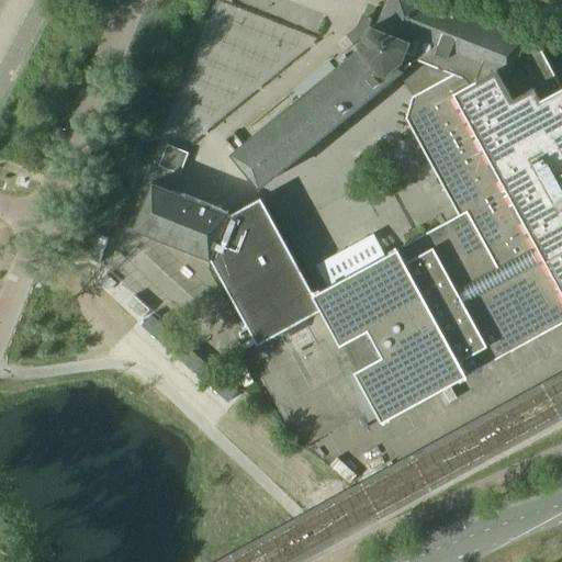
[(153,183),(134,228),(203,256),(209,258),(210,259),(211,258),(257,344),(254,346),(268,373),(261,377),(266,384),(284,420),(292,416),(295,424),(307,445),(316,439),(364,413),(369,422),(381,415),(383,420),(561,323),(561,87),(539,45),(525,40),(527,35),(461,9),(450,6),(437,0),(386,0),(382,13),(380,19),(377,26),(370,24),(369,24),(360,21),(358,25),(355,29),(351,32),(358,40),(358,41),(359,43),(362,46),(337,67),(334,70),(285,109),(251,137),(245,143),(243,145),(232,154),(260,187),(265,182),(327,132),(372,94),(381,87),(395,76),(396,75),(401,71),(418,93),(414,96),(412,97),(405,119),(415,135),(459,215),(436,227),(404,245),(313,294),(311,290),(263,203),(260,199),(227,217),(228,214),(176,193),(153,183)]
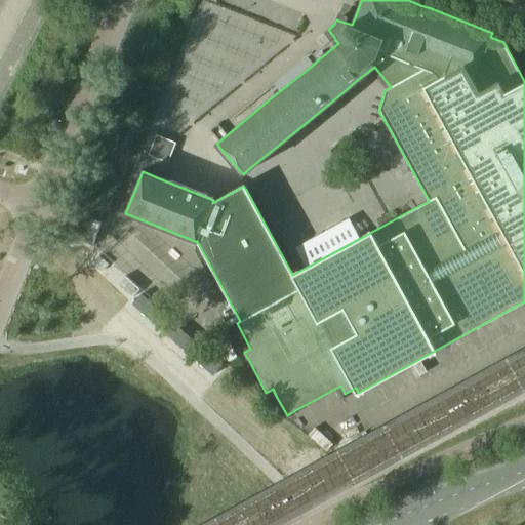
[(156,135),(148,156),(169,164),(177,145),(156,135)]
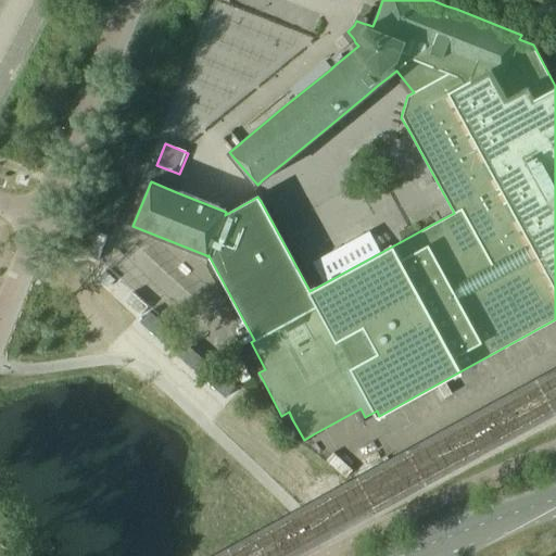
[(97,232),(88,257),(90,258),(96,260),(98,261),(108,237),(97,232)]
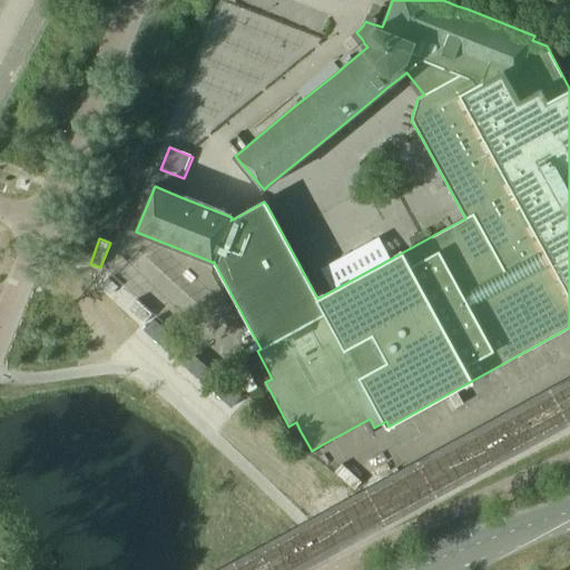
[(136,301),(127,311),(143,324),(151,315),(136,301)]
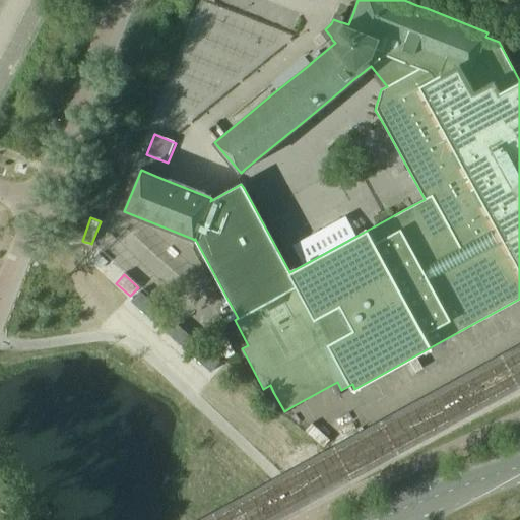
[(139,291),(131,302),(210,373),(219,363),(139,291)]
